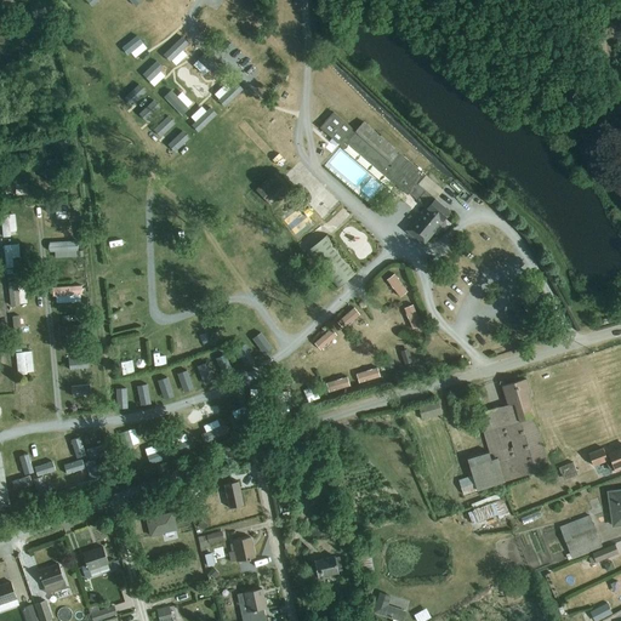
[(130,30),(117,43),(129,57),(143,45),(130,30)]
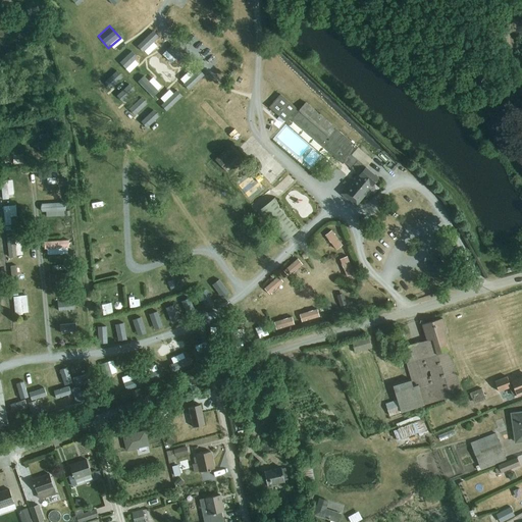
[(156,44),(149,38),(154,34),(147,27),(132,44),(145,56),(156,44)]
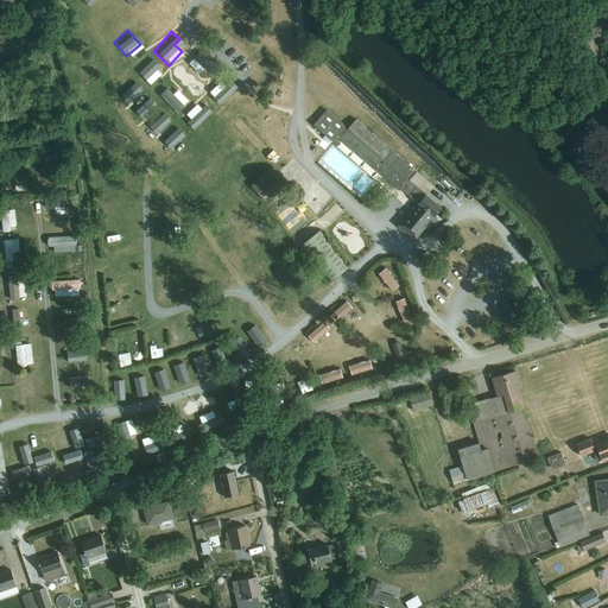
[(183,59),(196,73),(208,61),(195,48),(183,59)]
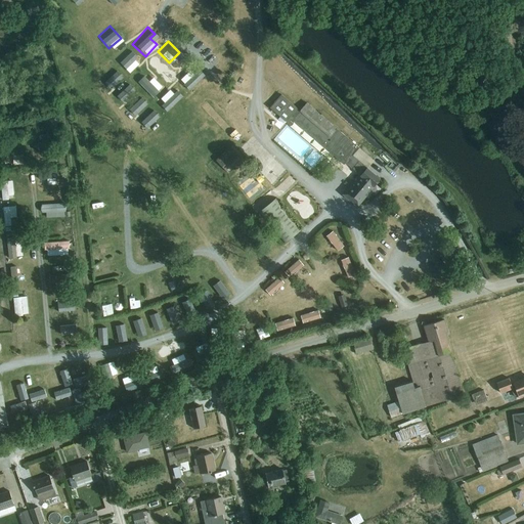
[(119,63),(132,57),(128,49),(115,55),(119,63)]
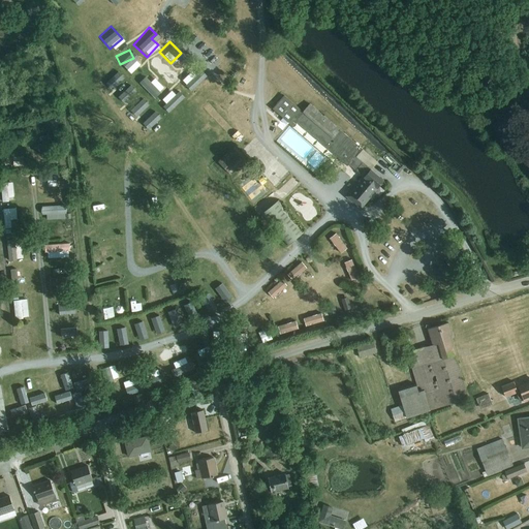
[(78,51),(63,55),(67,67),(82,64),(78,51)]
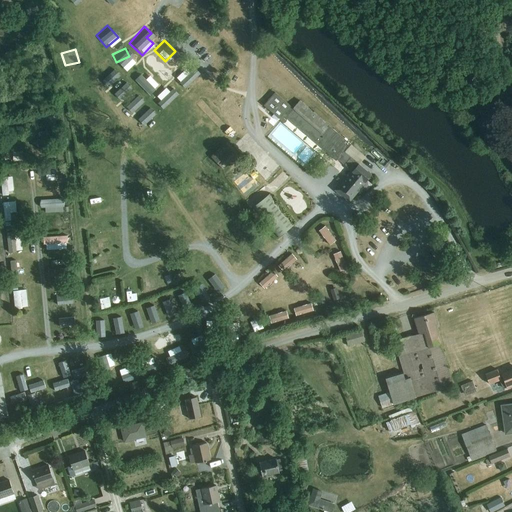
[(121,68),(132,61),(129,56),(118,62),(121,68)]
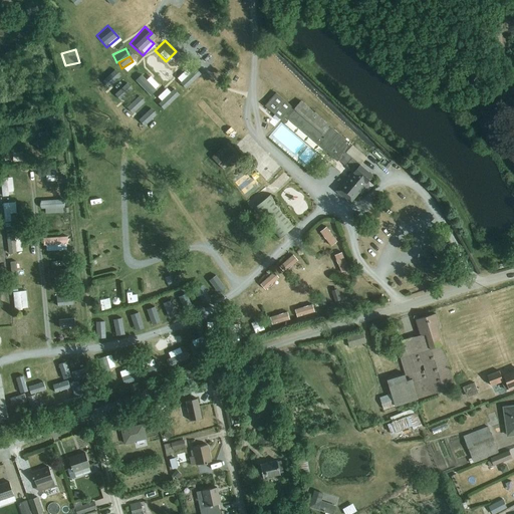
[(103,63),(98,67),(103,73),(108,69),(112,76),(117,72),(105,57),(100,60),(103,63)]
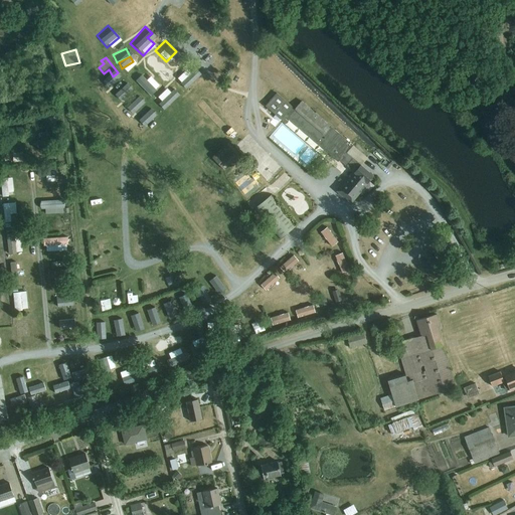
[(180,68),(172,75),(176,79),(184,72),(180,68)]
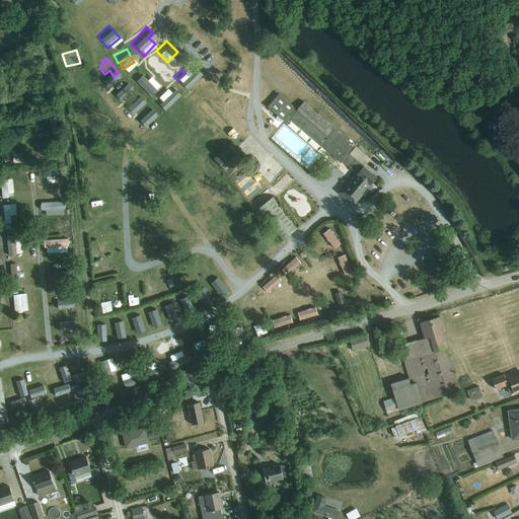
[(147,73),(143,77),(138,71),(132,77),(147,93),(156,83),(147,73)]
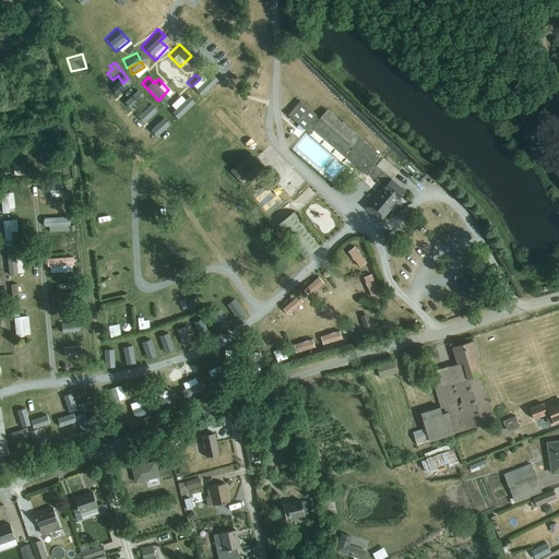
[(133,87),(121,97),(125,102),(129,98),(132,102),(138,97),(134,94),(137,92),(133,87)]
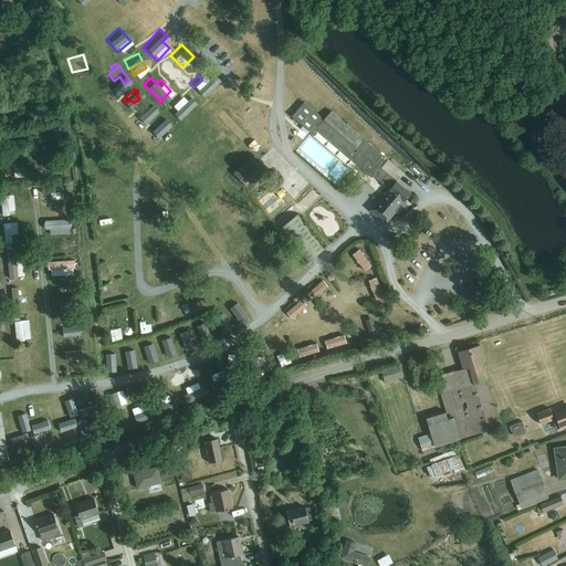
[(176,113),(191,100),(184,91),(168,104),(176,113)]
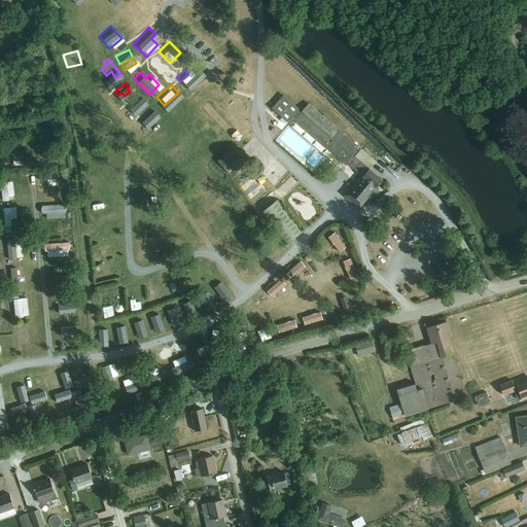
[(129,100),(132,107),(141,102),(138,95),(129,100)]
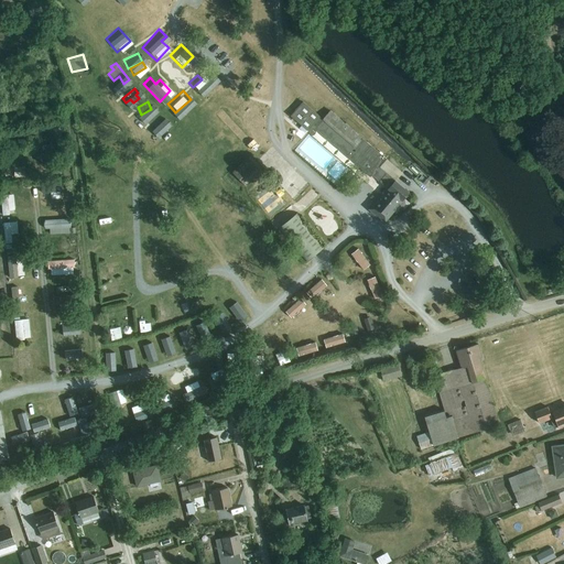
[(379,166),(386,158),(329,110),(323,119),(302,101),(290,116),(310,132),(313,129),(369,176),(371,174),(386,187),(367,209),(376,217),(377,216),(384,223),(402,202),(401,201),(409,192),(396,181),(379,166)]
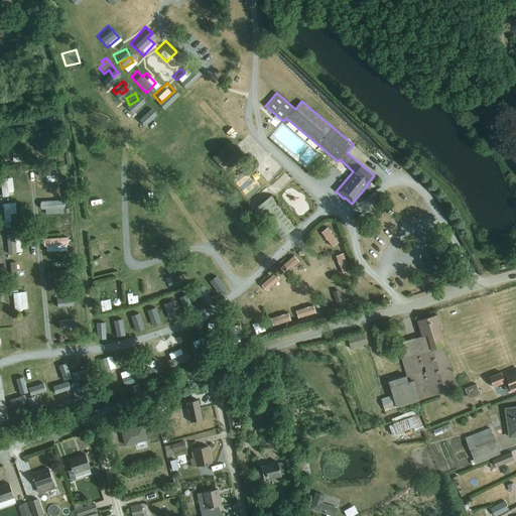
[(141,125),(153,114),(146,106),(134,117),(141,125)]
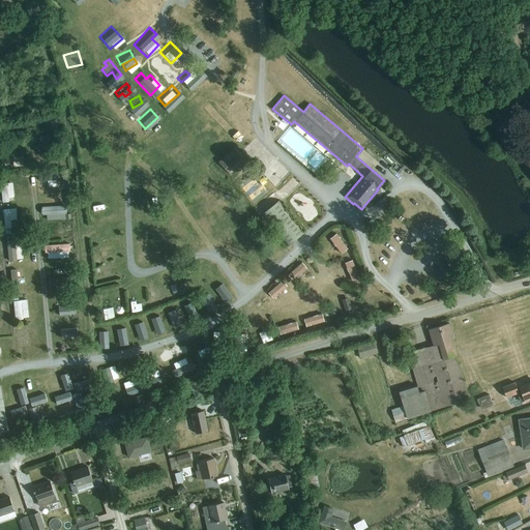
[(93,112),(84,116),(89,128),(99,123),(93,112)]
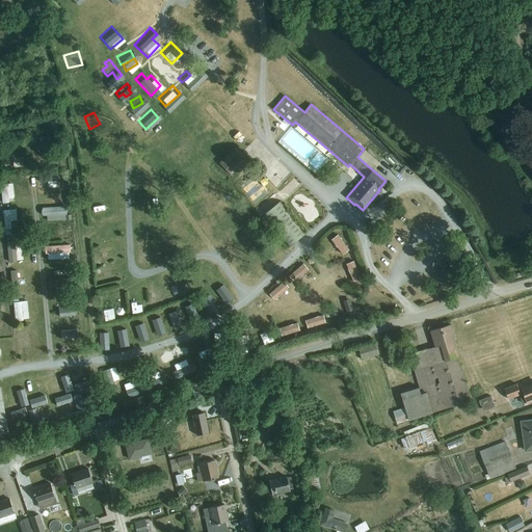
[(57,115),(50,116),(53,137),(60,135),(57,115)]
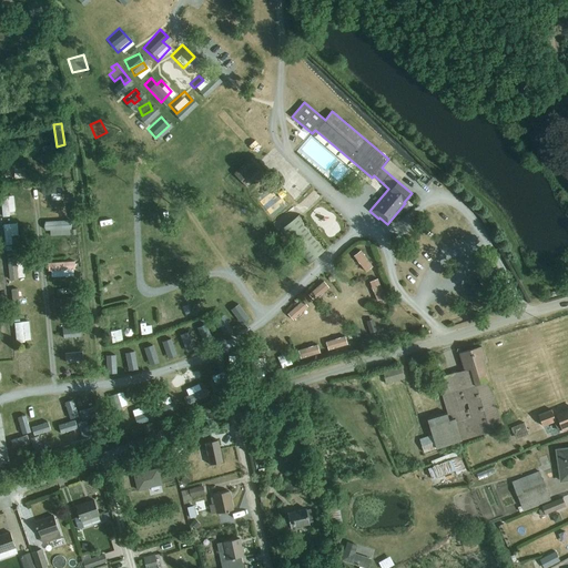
[(249,156),(232,172),(247,189),(264,173),(249,156)]
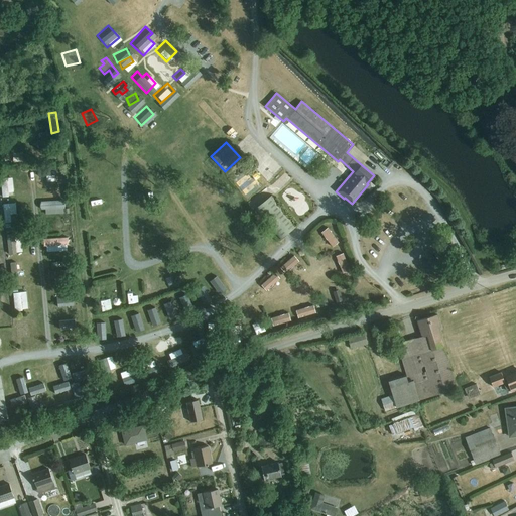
[(347,152),(362,165),(368,158),(353,144),(347,152)]
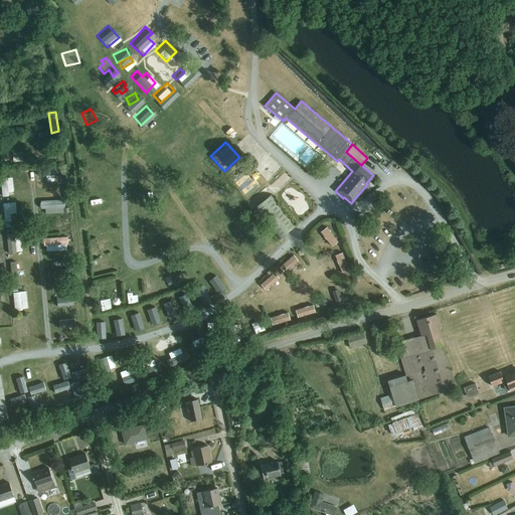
[(124,179),(139,178),(139,167),(124,168),(124,179)]
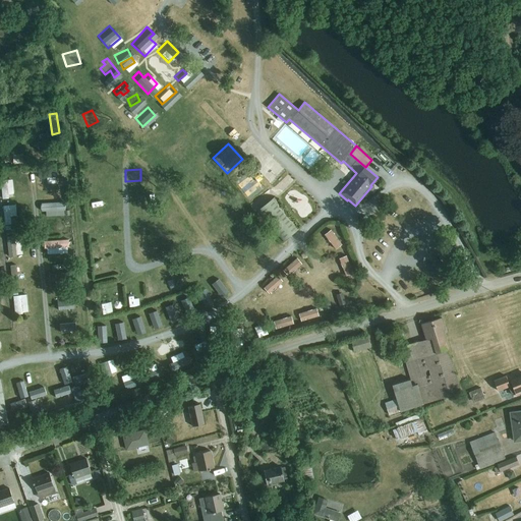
[(243,193),(257,181),(247,169),(232,182),(243,193)]
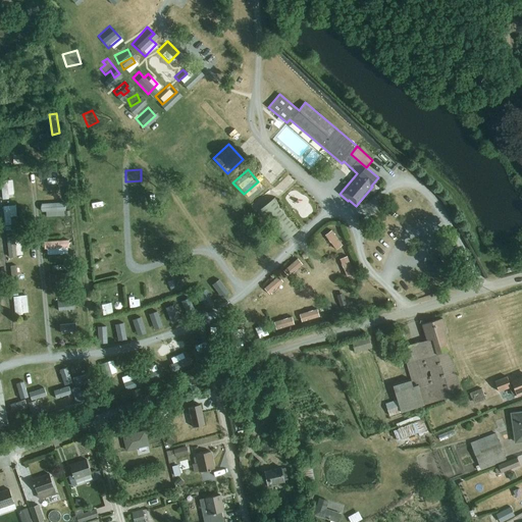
[(57,172),(37,173),(37,179),(42,179),(42,185),(49,185),(49,179),(58,179),(57,172)]
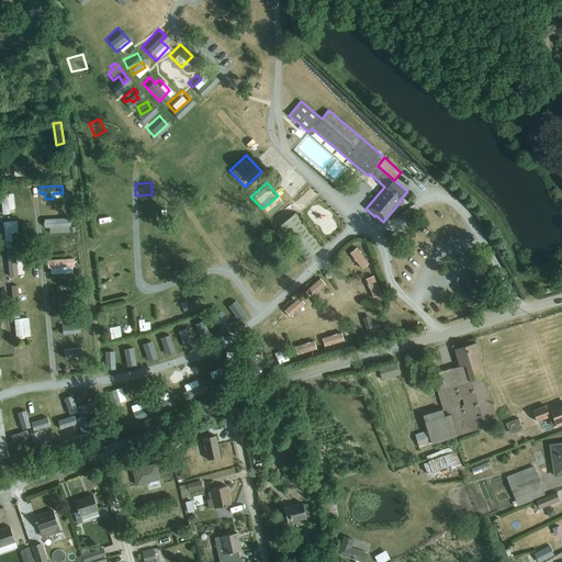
[(8,193),(1,194),(2,211),(9,210),(9,206),(14,205),(14,197),(8,198),(8,193)]
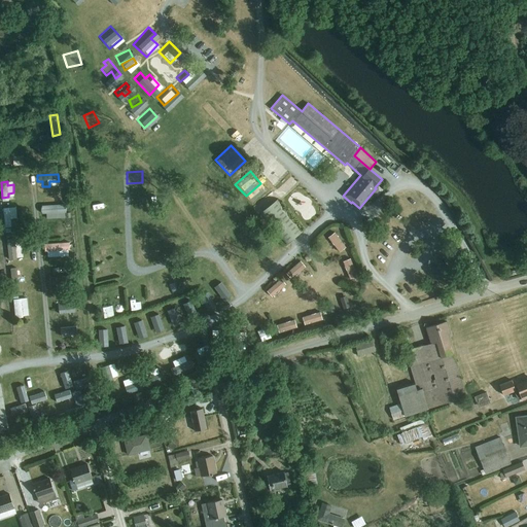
[(147,210),(146,198),(136,198),(137,210),(147,210)]
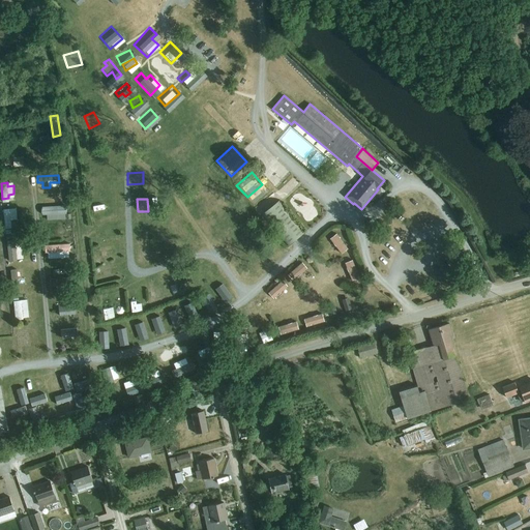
[(280,200),(261,214),(287,246),(304,232),(280,200)]
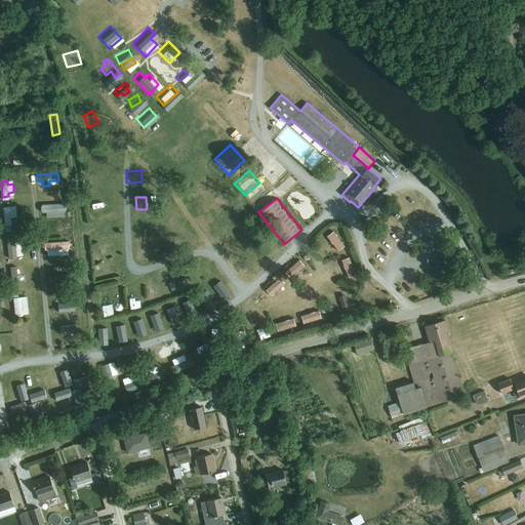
[(94,217),(110,212),(108,205),(102,207),(99,202),(90,206),(94,217)]
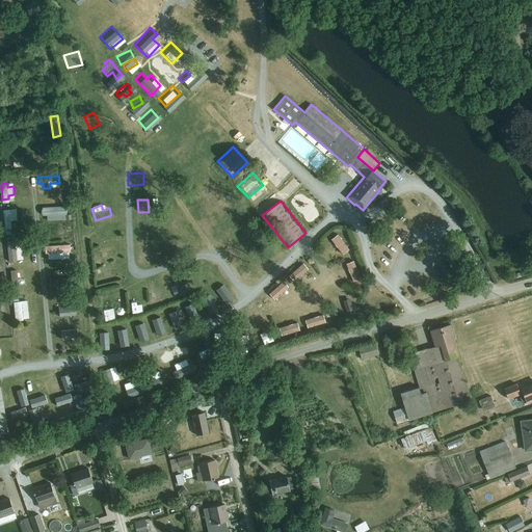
[(60,207),(42,208),(42,214),(46,214),(46,220),(57,219),(57,214),(60,213),(60,207)]
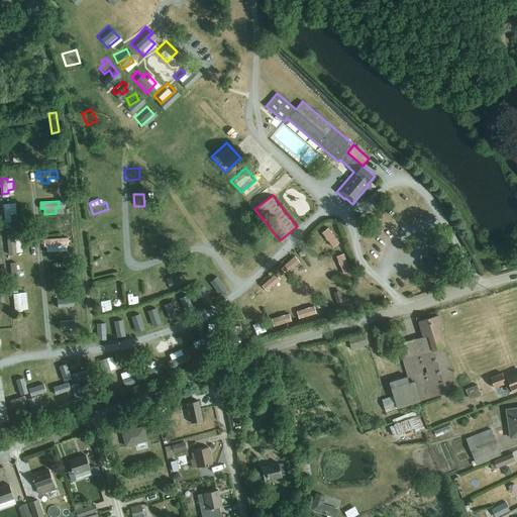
[(16,204),(3,205),(5,223),(11,223),(10,215),(16,214),(16,204)]
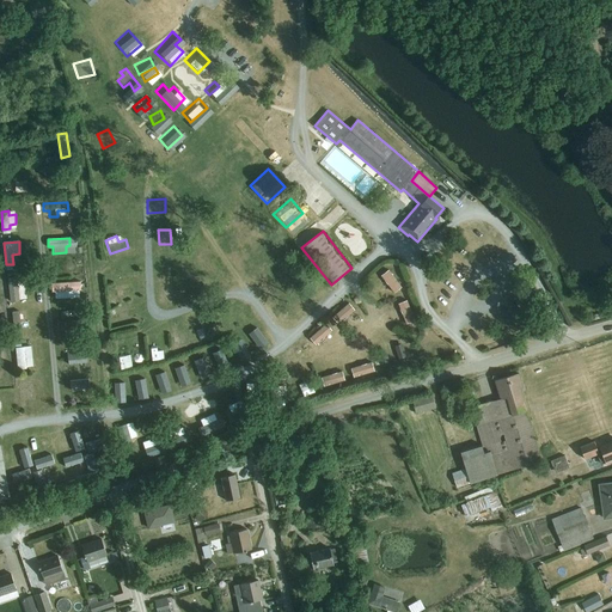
[(389,270),(381,275),(395,293),(402,287),(389,270)]
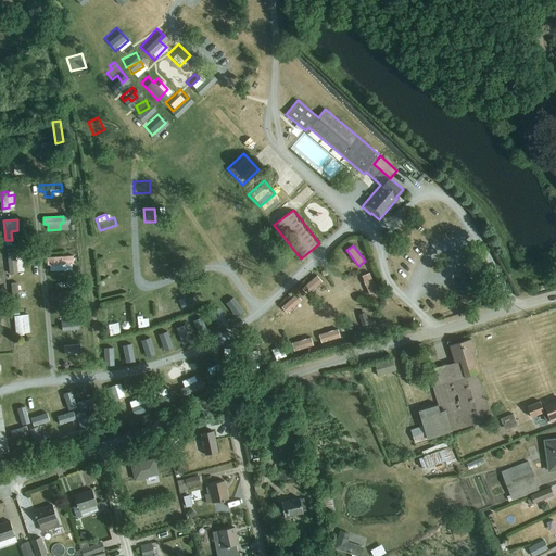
[(143,249),(137,249),(139,273),(151,272),(150,257),(144,258),(143,249)]
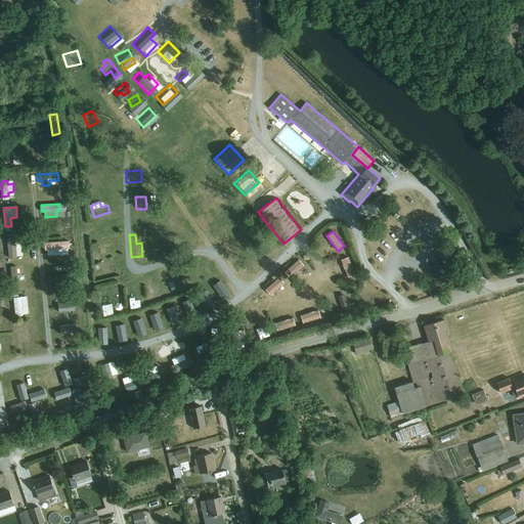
[(13,238),(6,238),(8,257),(15,256),(13,238)]
